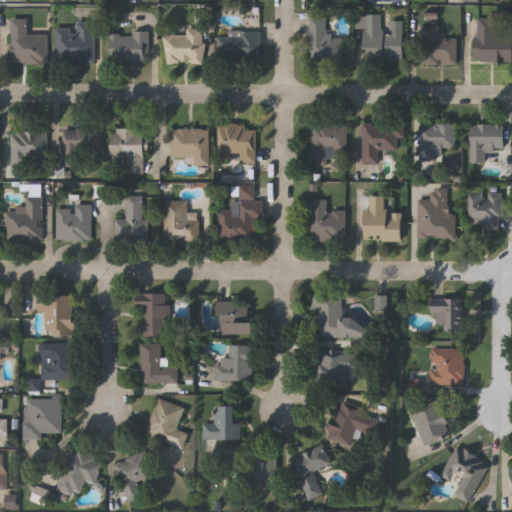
[(363,14),(379,14),(379,30),(402,30),(402,59),(363,59),(363,14)]
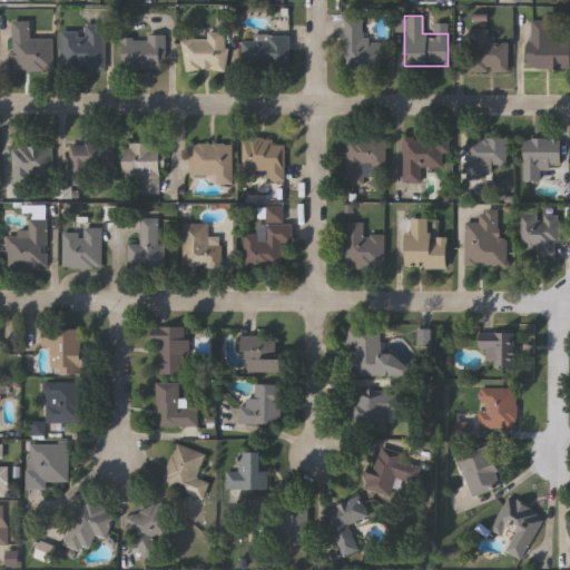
[(381,40),(381,71),(343,72),(343,18),(361,18),(362,40),(381,40)]
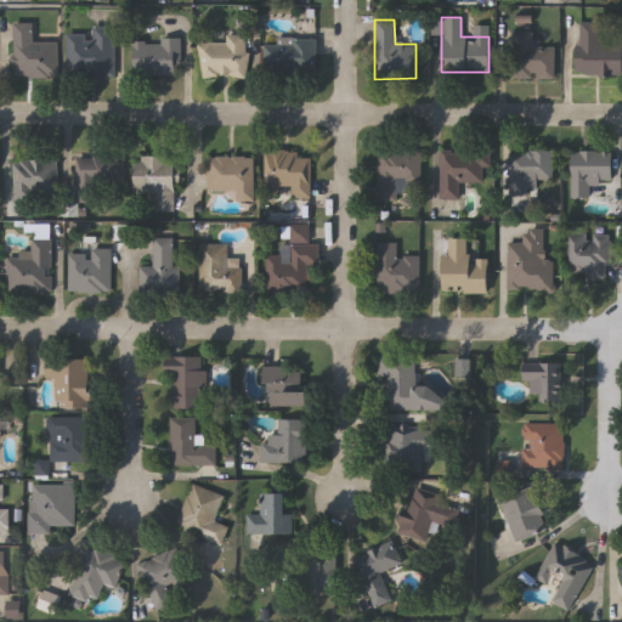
[(621,75),(575,74),(576,21),(598,22),(597,44),(621,44),(621,75)]
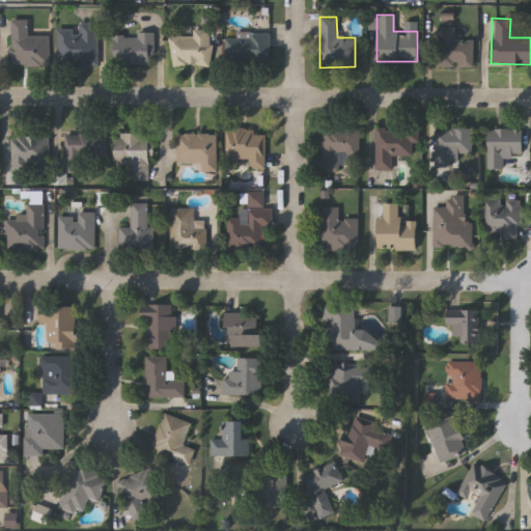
[(49,66),(12,66),(12,21),(29,21),(29,37),(49,37),(49,66)]
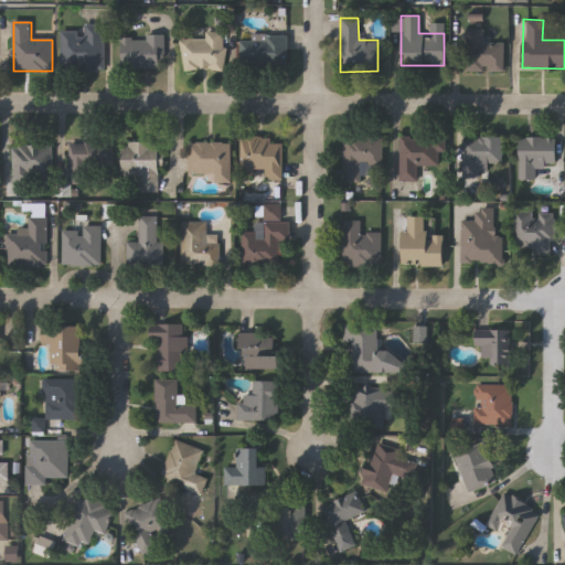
[(62,31),(85,31),(85,25),(105,25),(105,71),(62,71),(62,31)]
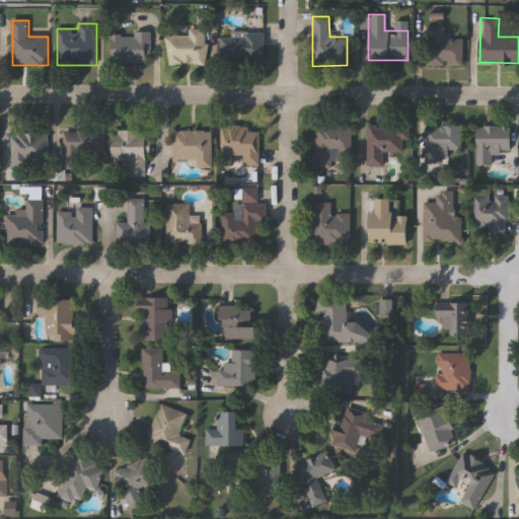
[(463,64),(426,64),(426,26),(443,26),(443,39),(463,39),(463,64)]
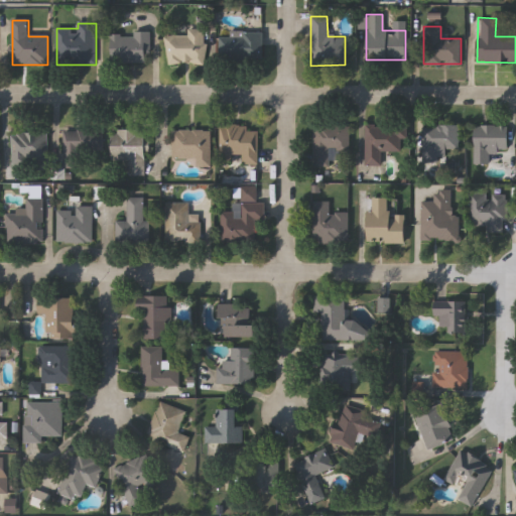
[(166,32),(207,33),(207,65),(166,63),(166,32)]
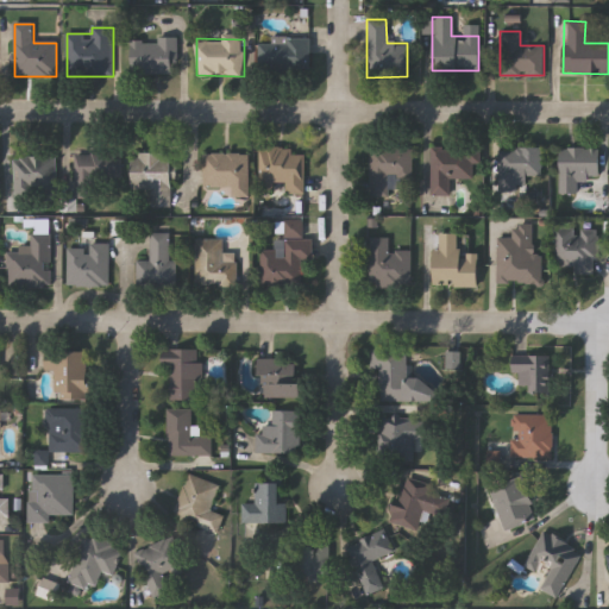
[(177,39),(177,75),(132,75),(132,39),(177,39)]
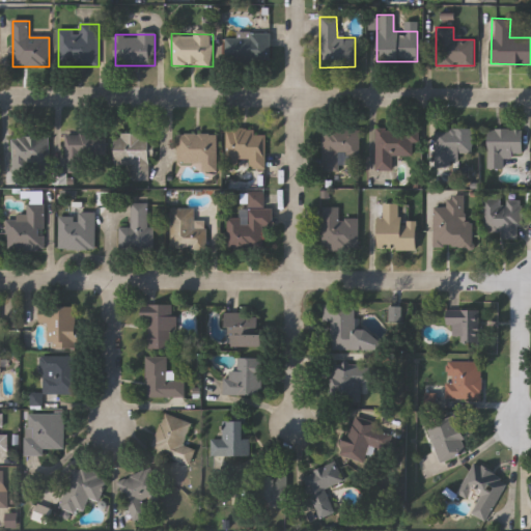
[(226,34),(271,34),(271,63),(226,63),(226,34)]
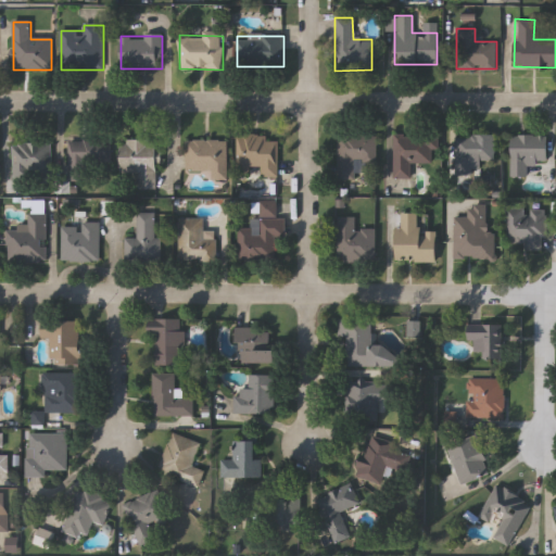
[(376,133),(376,160),(354,160),(354,178),(337,178),(337,133),(376,133)]
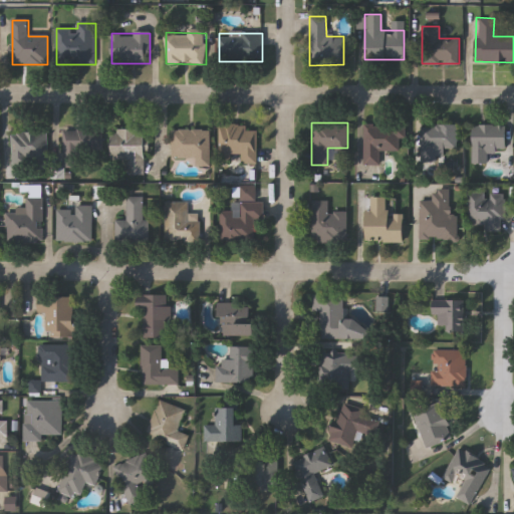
[(361,164),(363,122),(401,123),(401,150),(379,150),(379,164),(361,164)]
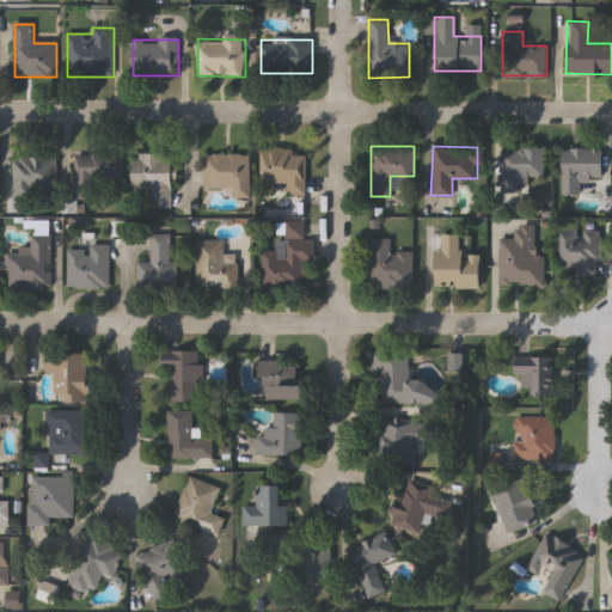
[(544,147),(543,176),(527,176),(527,193),(502,191),(502,146),(544,147)]
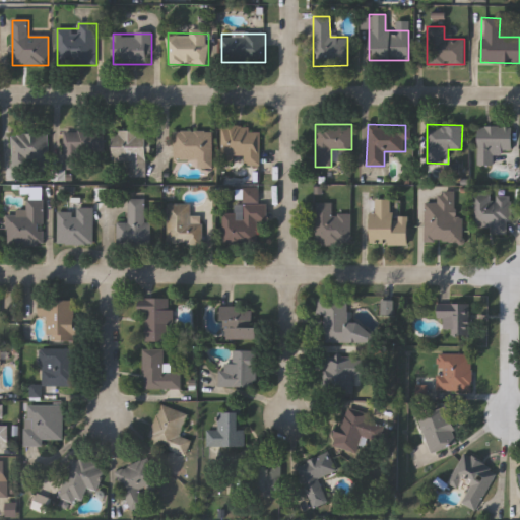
[(220,163),(221,126),(250,127),(250,131),(260,131),(260,166),(243,166),(243,164),(220,163)]
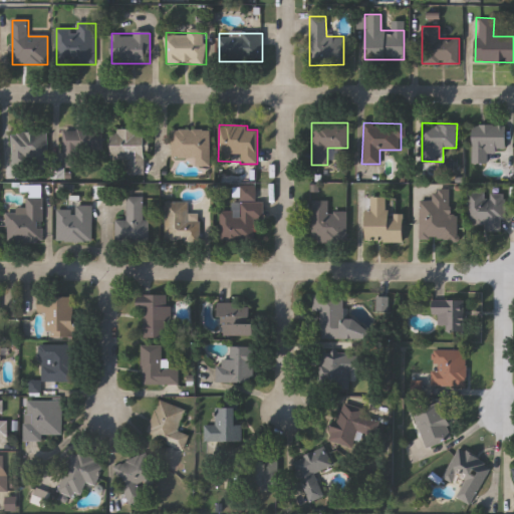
[(471,163),(471,124),(506,124),(505,154),(488,154),(488,163),(471,163)]
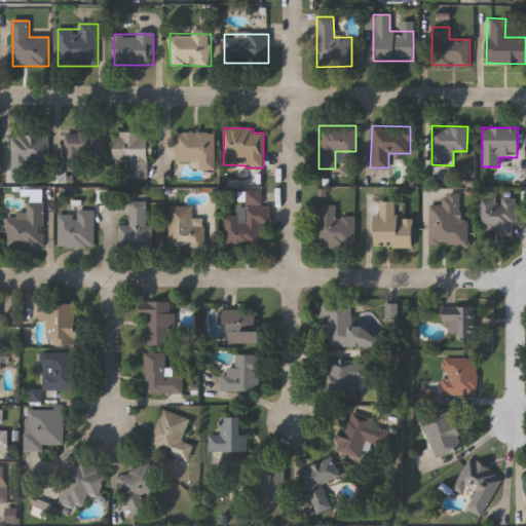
[(103,133),(103,167),(74,167),(74,133),(103,133)]
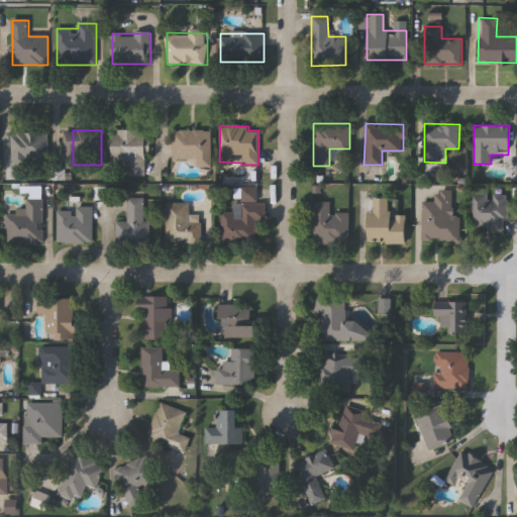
[(112,130),(147,131),(146,177),(128,176),(128,162),(112,162),(112,130)]
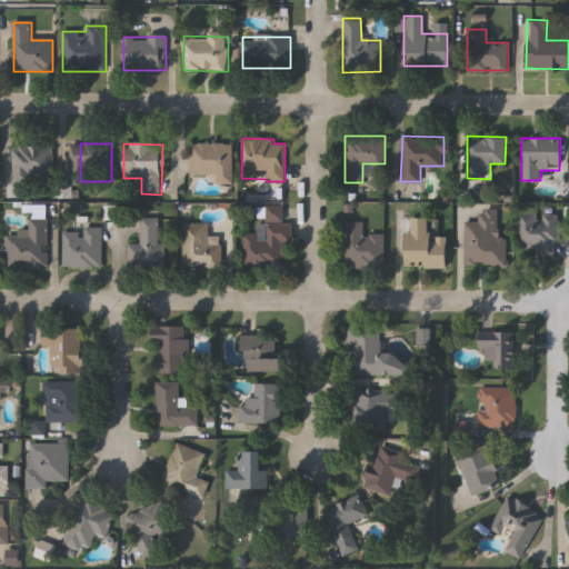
[(217,183),(217,175),(190,175),(190,143),(232,143),(232,183),(217,183)]
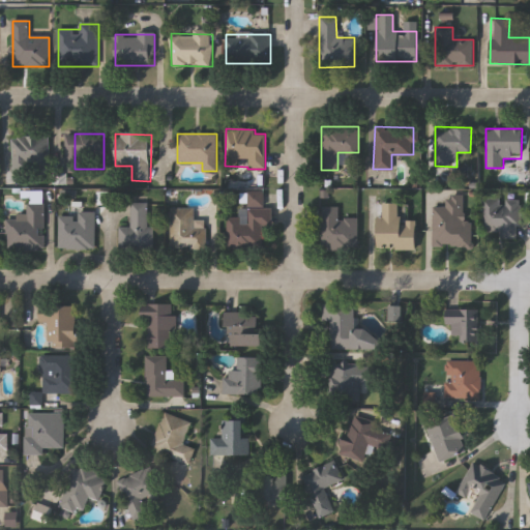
[(12,137),(49,137),(49,172),(12,172),(12,137)]
